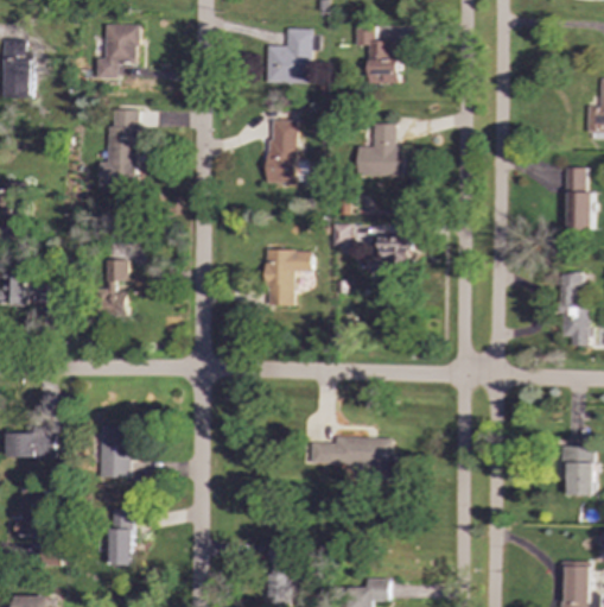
[(94,80),(138,78),(137,24),(102,24),(103,59),(94,59),(94,80)]
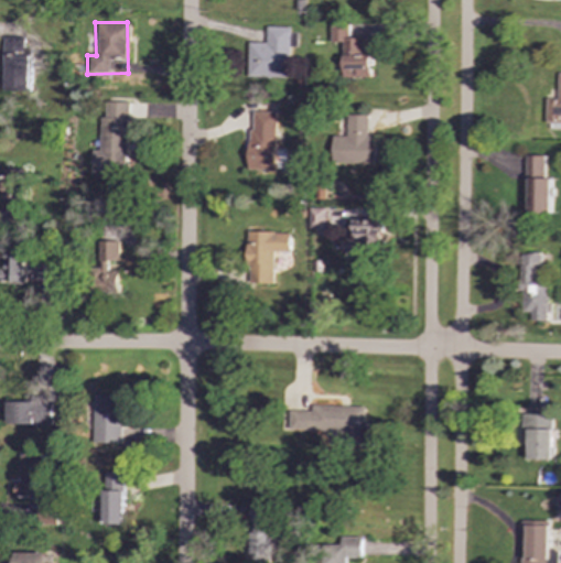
[(341,77),(368,76),(368,54),(360,54),(360,38),(345,38),(345,23),(327,23),(327,42),(340,42),(341,77)]
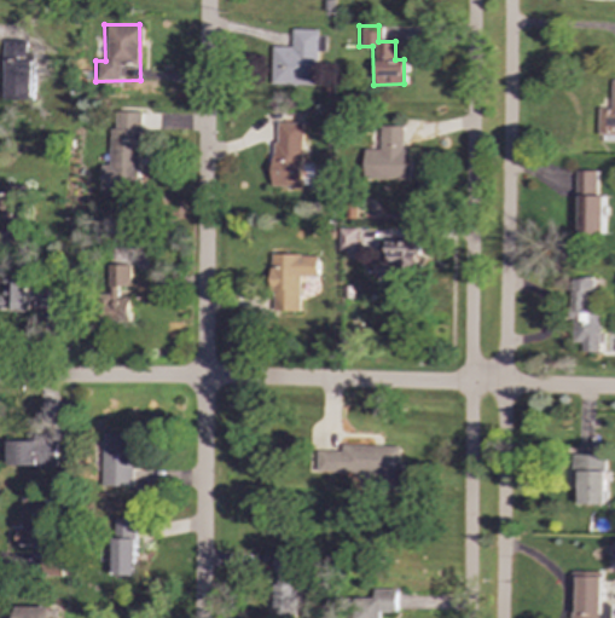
[(314,85),(314,51),(323,51),(323,30),(290,30),(289,46),(270,46),(270,84),(314,85)]
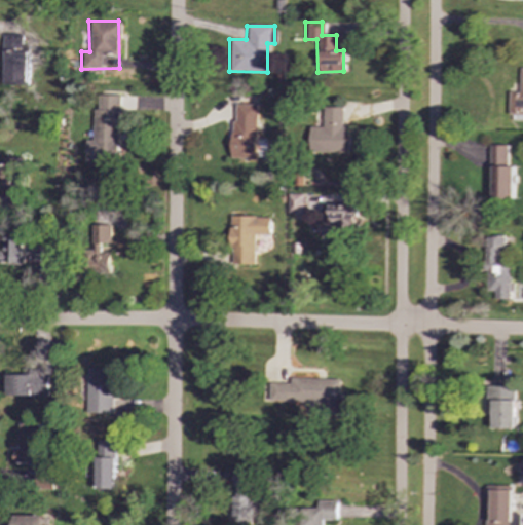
[(20,33),(0,33),(0,84),(25,84),(25,43),(20,43),(20,33)]
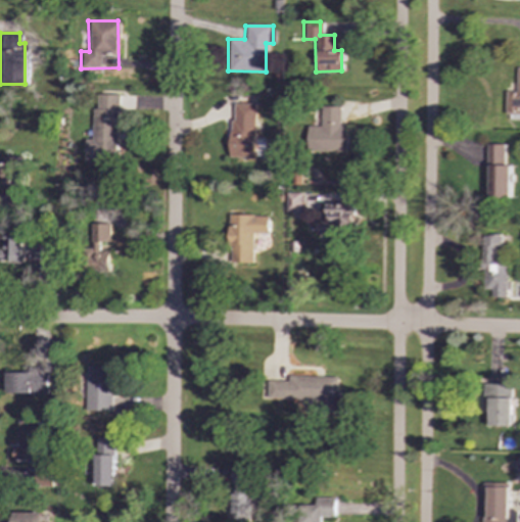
[(519,66),(514,66),(513,90),(503,90),(503,113),(519,113),(519,66)]
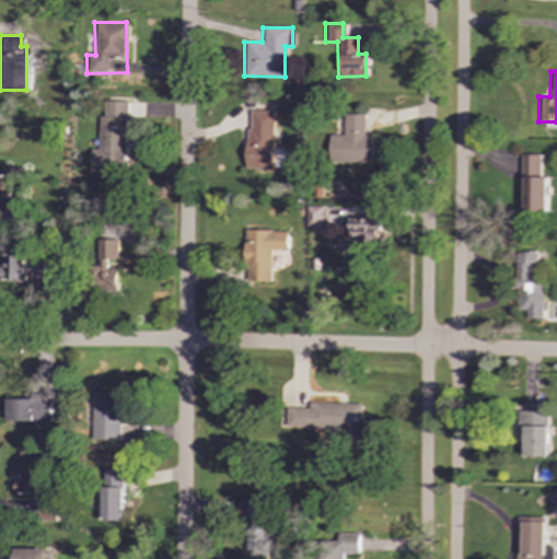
[(139,102),(102,101),(102,116),(97,116),(97,149),(89,148),(89,172),(124,173),(125,116),(139,117),(139,102)]
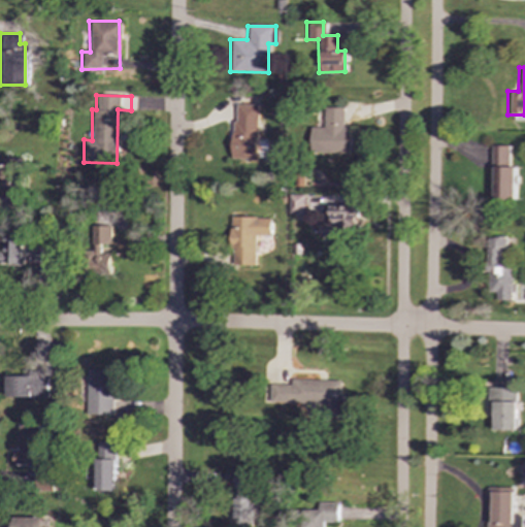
[(230,159),(256,160),(257,104),(232,104),(230,159)]
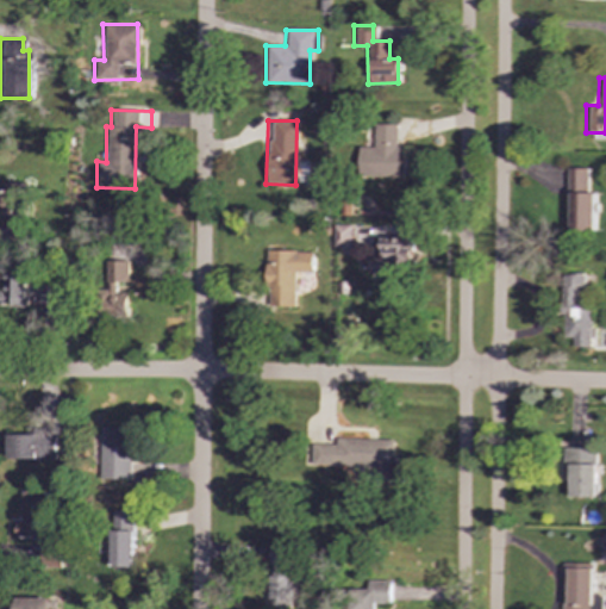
[(403,176),(403,147),(394,147),(395,124),(373,124),(372,147),(357,147),(356,175),(403,176)]
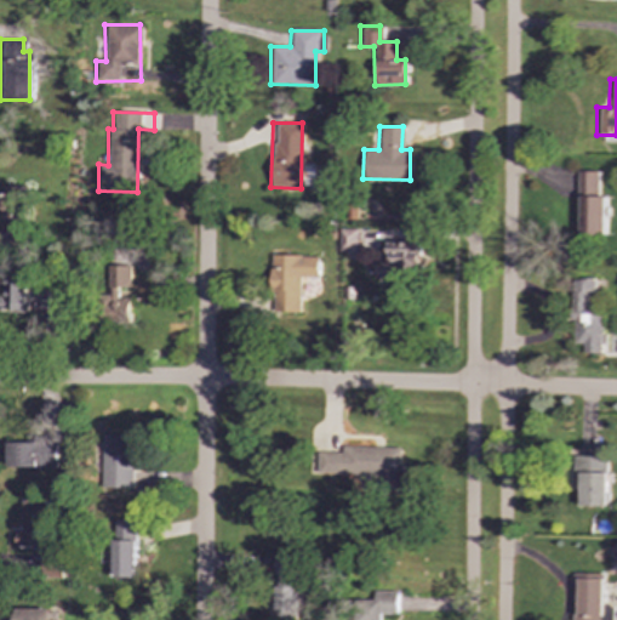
[(603,235),(604,195),(595,195),(596,171),(578,170),(576,234),(603,235)]
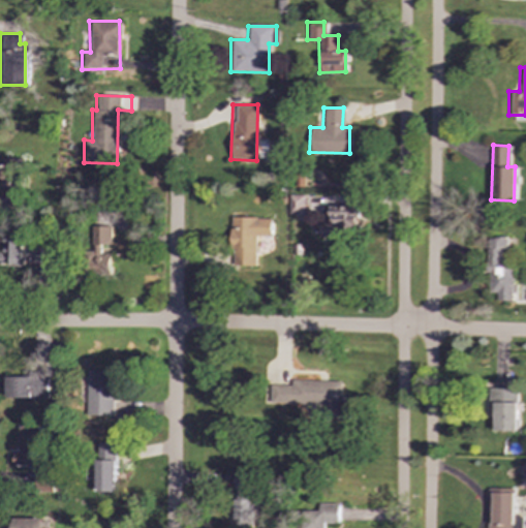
[(4,198),(19,198),(21,158),(0,157),(0,189),(4,189),(4,198)]
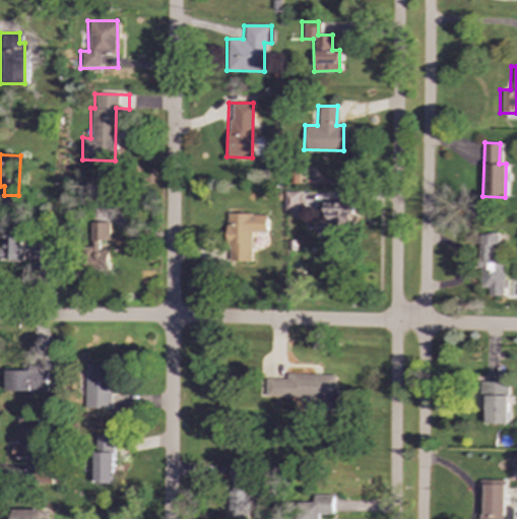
[(297,191),(282,191),(282,210),(297,210),(297,191)]
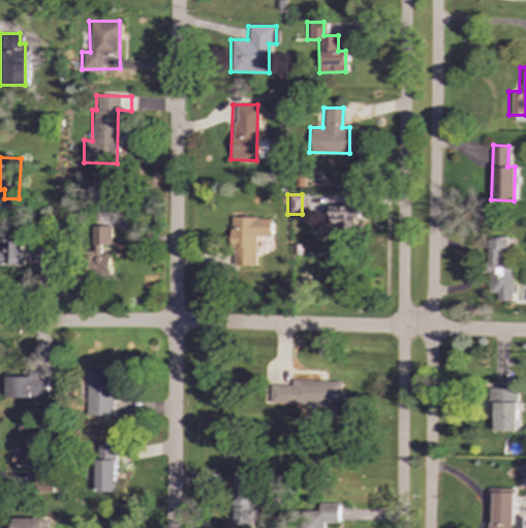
[(349,236),(349,226),(358,226),(358,205),(322,206),(323,236),(349,236)]
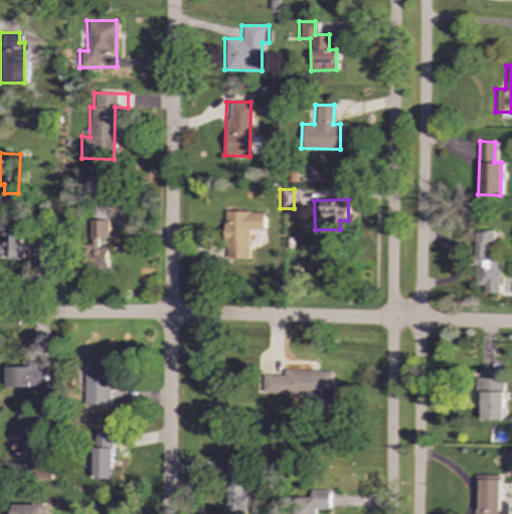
[(247,229),(263,229),(263,212),(223,211),(222,258),(246,259),(247,229)]
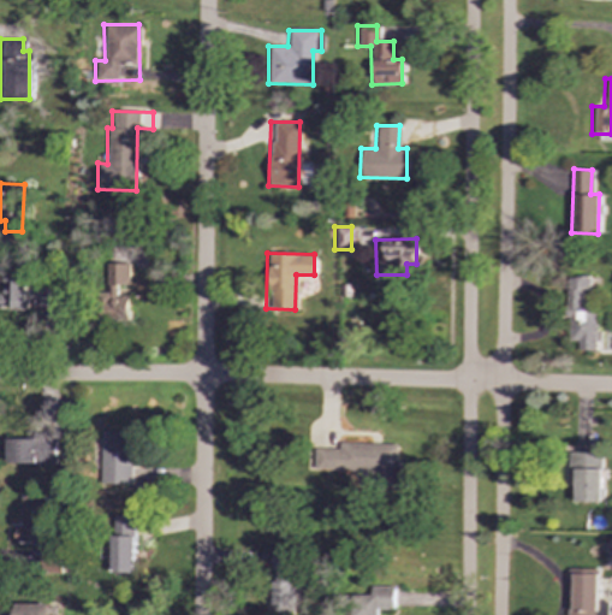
[(126,262),(106,262),(104,318),(124,319),(126,262)]
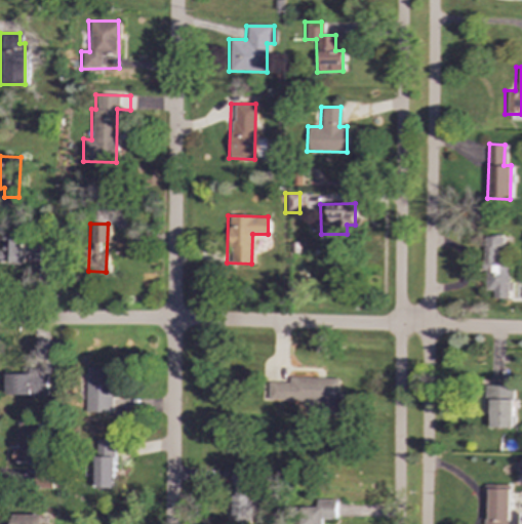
[(507,298),(508,258),(494,258),(495,246),(500,246),(502,235),(485,235),(483,289),(492,290),(492,297),(507,298)]
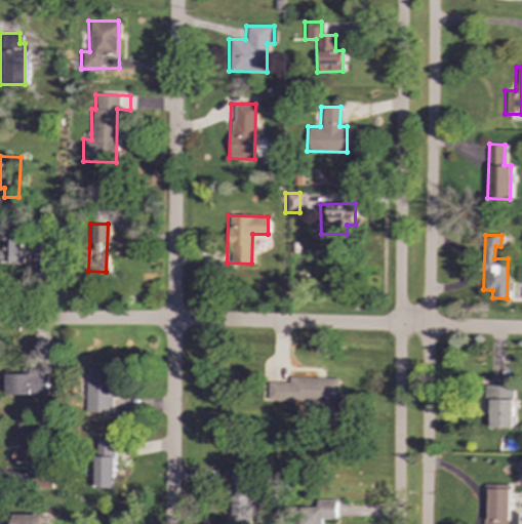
[(0,260),(45,264),(46,245),(0,242),(0,260)]
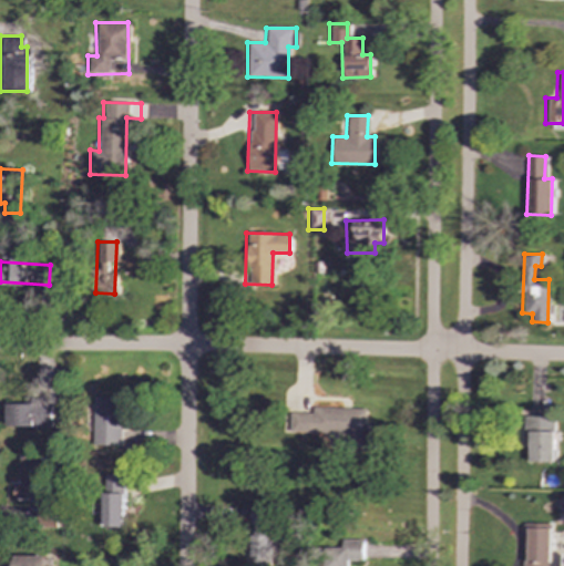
[(120,445),(121,397),(91,395),(90,444),(120,445)]
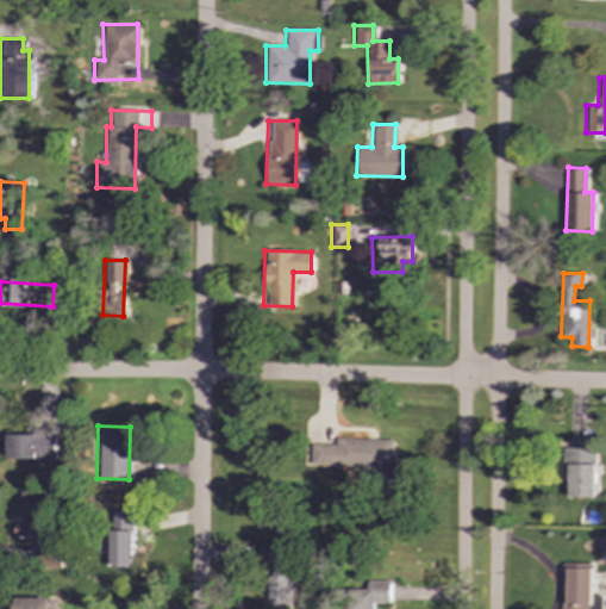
[(5,434),(4,458),(51,459),(52,427),(30,427),(29,434),(5,434)]
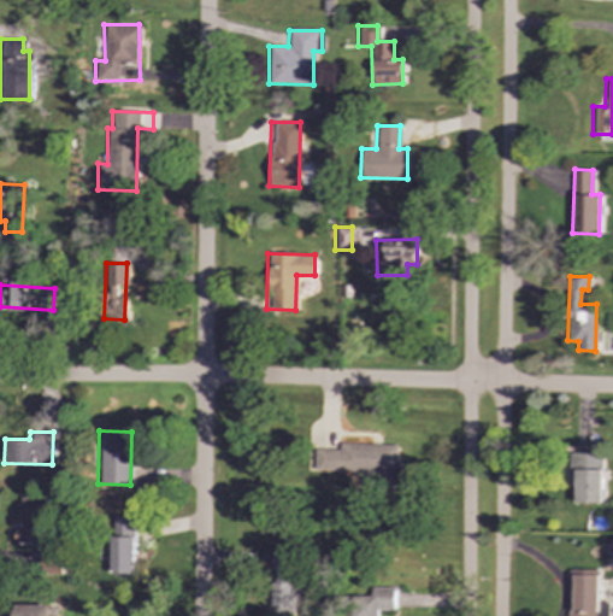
[(396,445),(337,441),(336,449),(312,447),(311,470),(353,471),(352,490),(379,491),(381,479),(395,480),(396,445)]
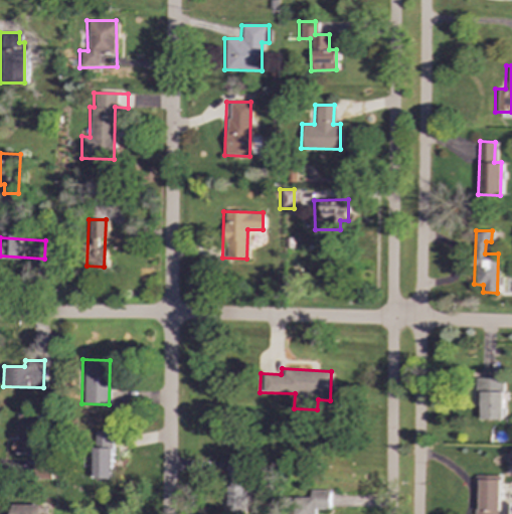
[(502,419),(503,377),(480,377),(480,418),(502,419)]
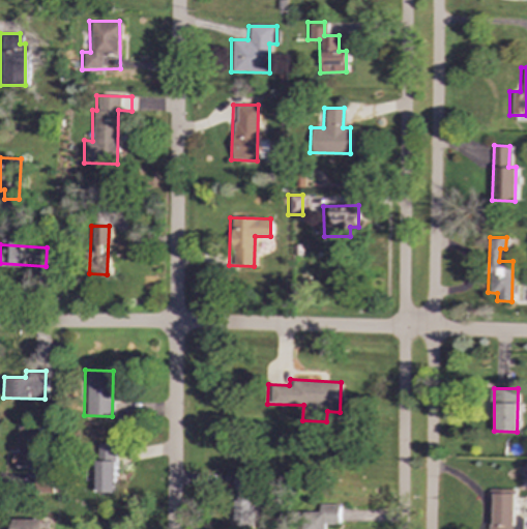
[(16,425),(16,453),(12,453),(12,466),(34,467),(35,427),(16,425)]
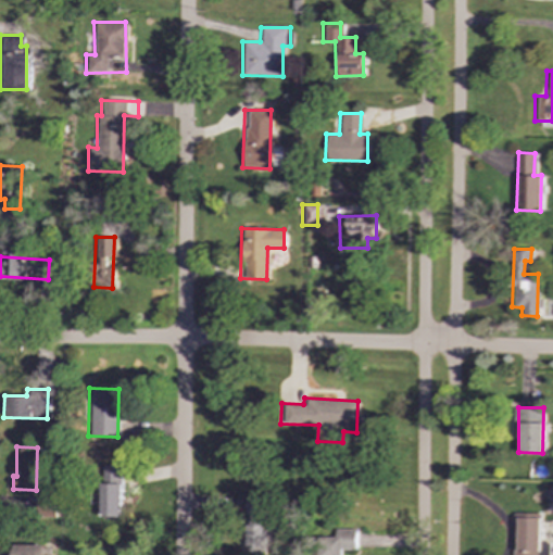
[(117,517),(118,465),(99,465),(98,516),(117,517)]
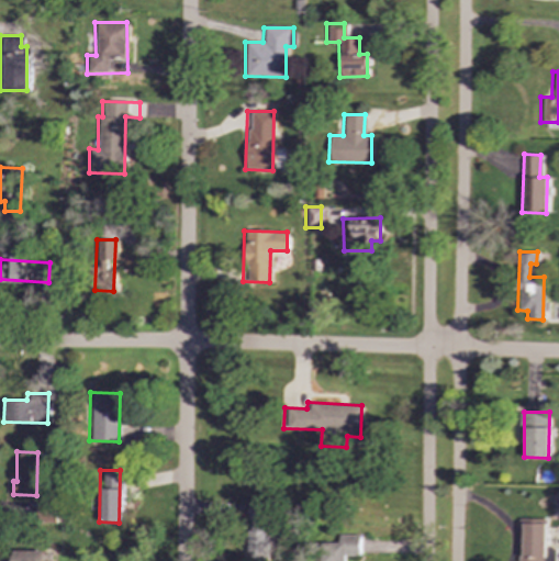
[(34,498),(33,519),(52,519),(53,500),(34,498)]
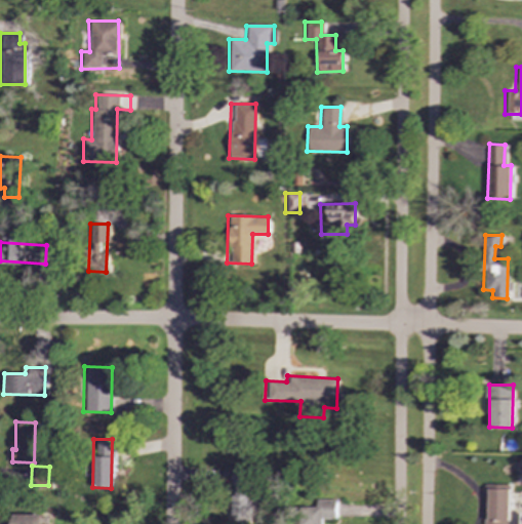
[(246,491),(246,470),(227,470),(228,491),(246,491)]
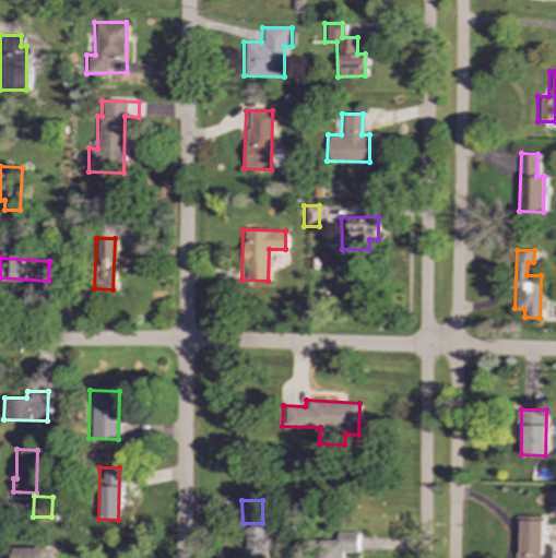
[(541,520),(513,520),(513,557),(549,557),(549,545),(542,546),(541,520)]
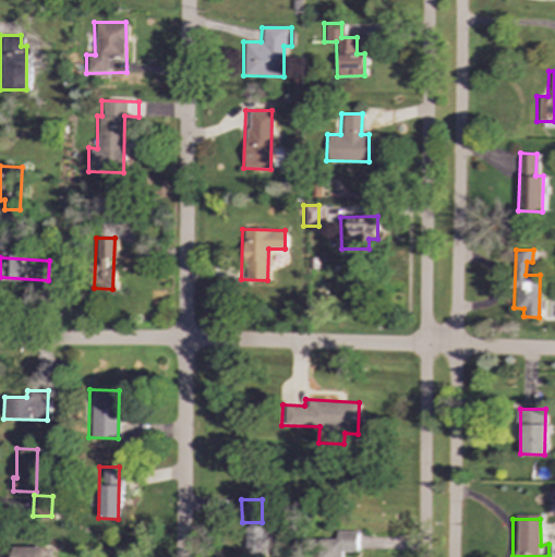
[(242,556),(264,556),(264,525),(242,527),(242,556)]
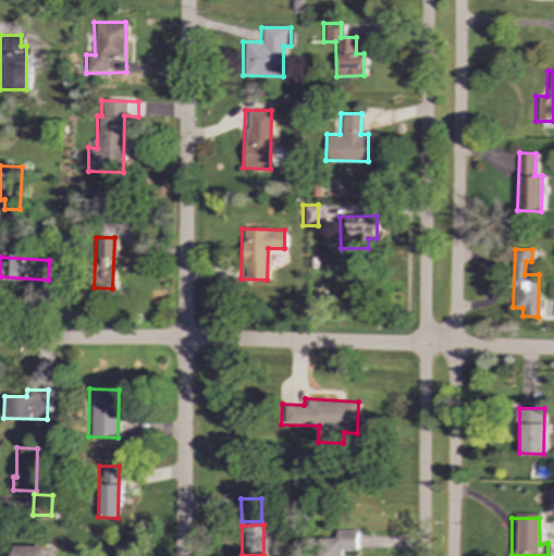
[(354,530),(332,530),(332,538),(311,538),(311,555),(316,555),(315,555),(339,555),(339,550),(354,551),(354,530)]
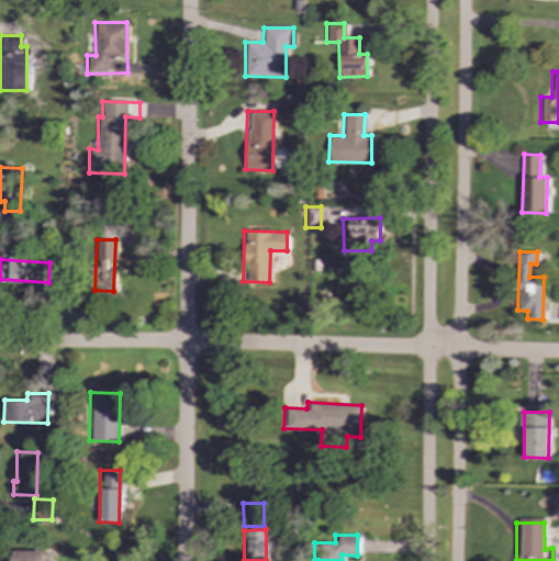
[(43,560),(43,550),(10,550),(10,560),(43,560)]
